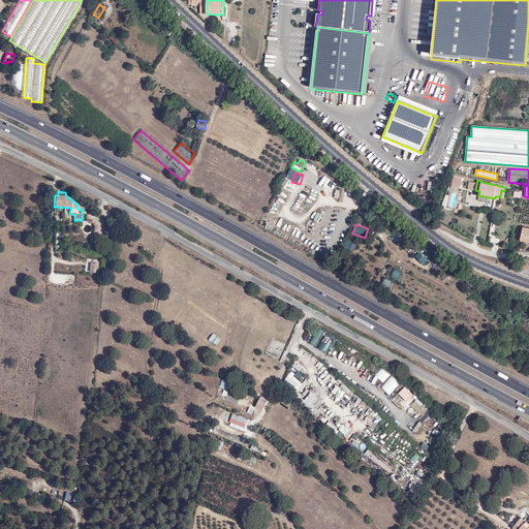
[(425,267),(430,262),(419,252),(415,257),(425,267)]
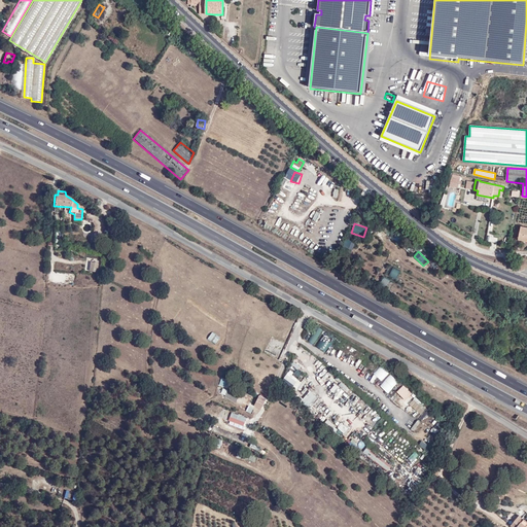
[(99,262),(90,261),(89,271),(98,273),(99,262)]
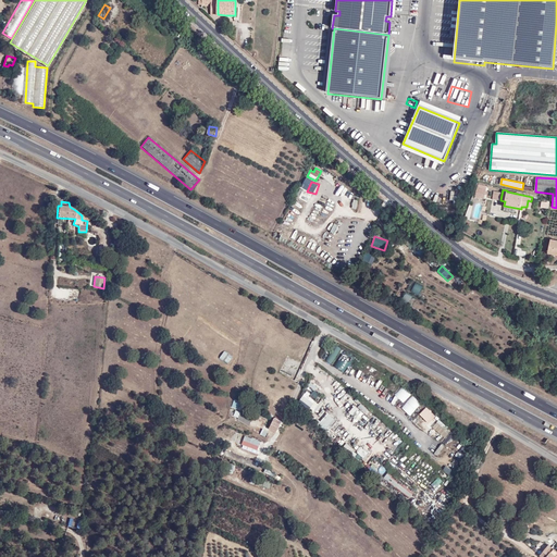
[(415,284),(411,293),(420,295),(422,286),(415,284)]
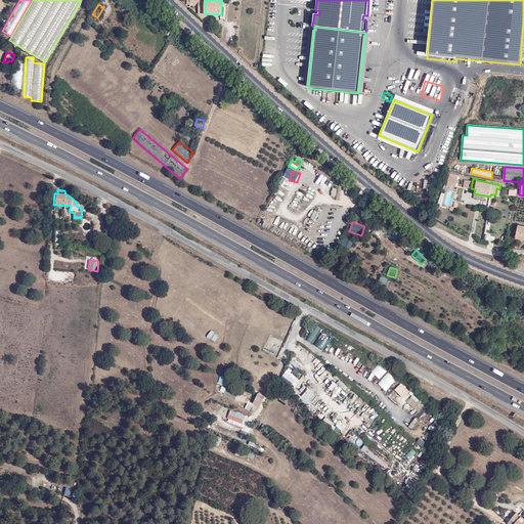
[(67,271),(53,270),(53,281),(66,282),(67,271)]
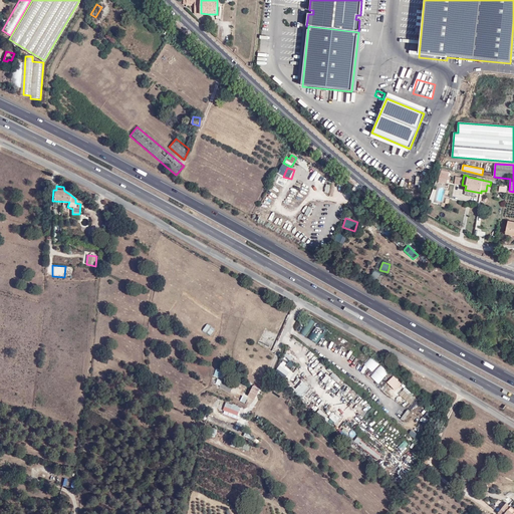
[(301,333),(307,335),(313,320),(307,318),(301,333)]
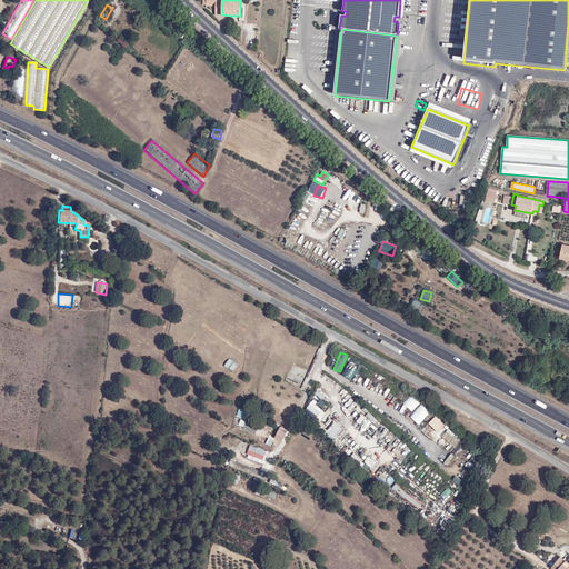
[(351,358),(340,373),(350,381),(361,365),(351,358)]
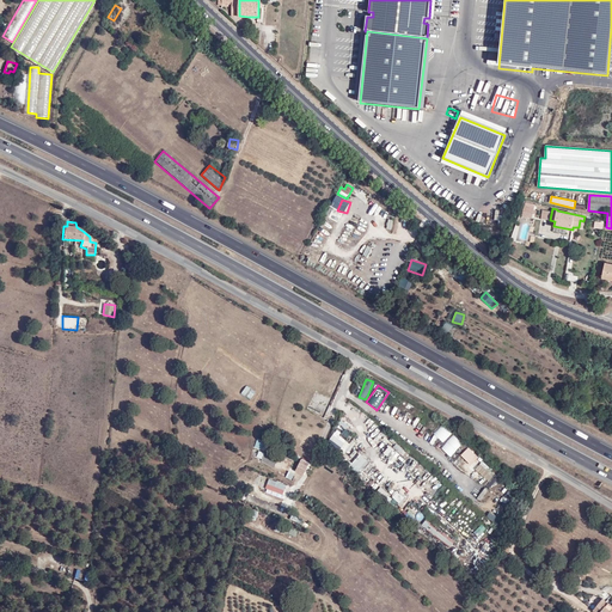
[(246,386),(240,393),(250,401),(255,393),(246,386)]
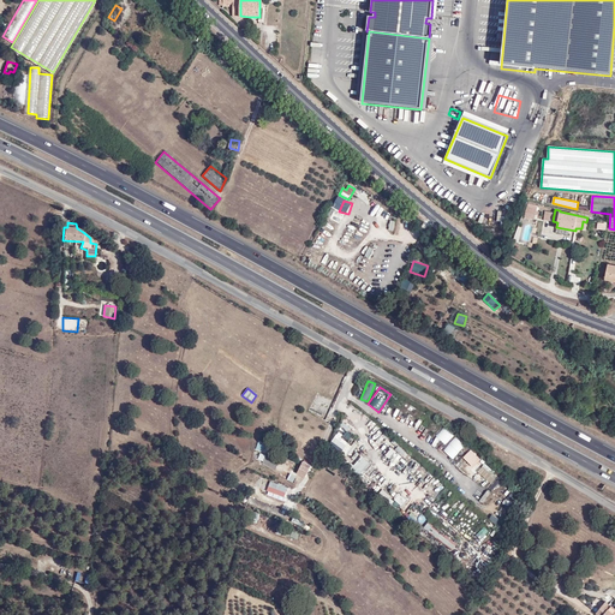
[(347,459),(356,447),(345,439),(346,437),(338,433),(329,446),(347,459)]
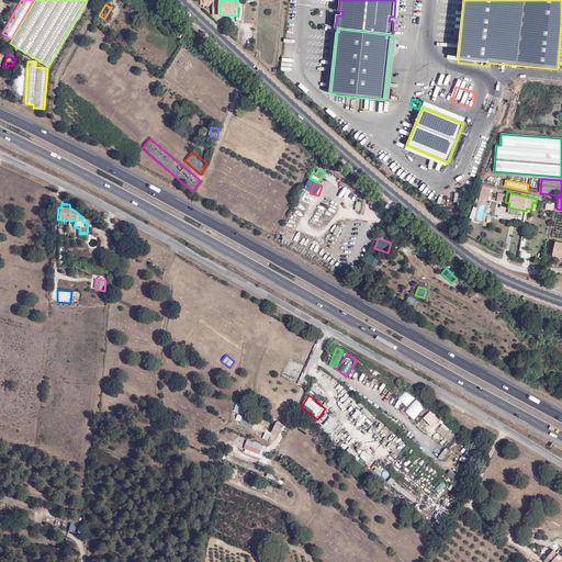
[(414,419),(425,406),(416,398),(405,412),(414,419)]
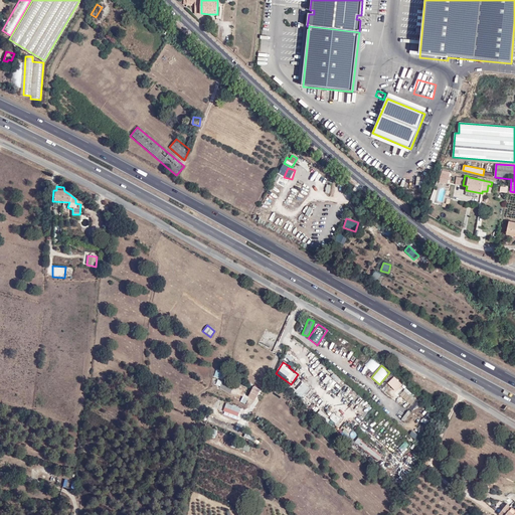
[(322,380),(326,385),(332,379),(328,375),(322,380)]
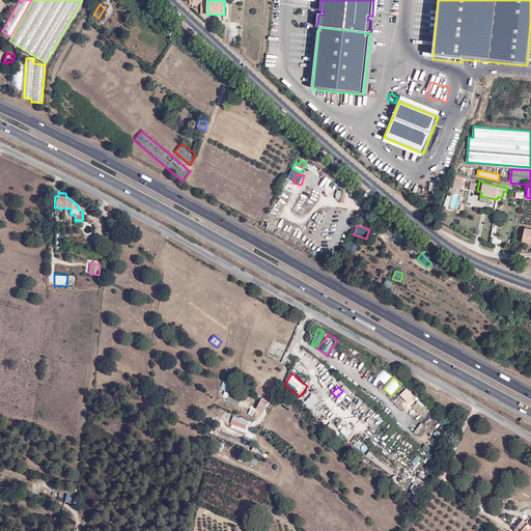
[(399,396),(404,400),(413,392),(407,387),(399,396)]
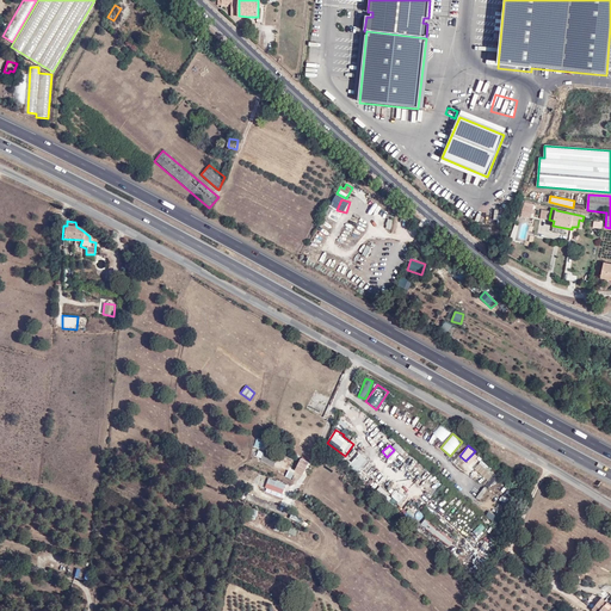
[(264,452),(260,461),(273,467),(277,460),(264,452)]
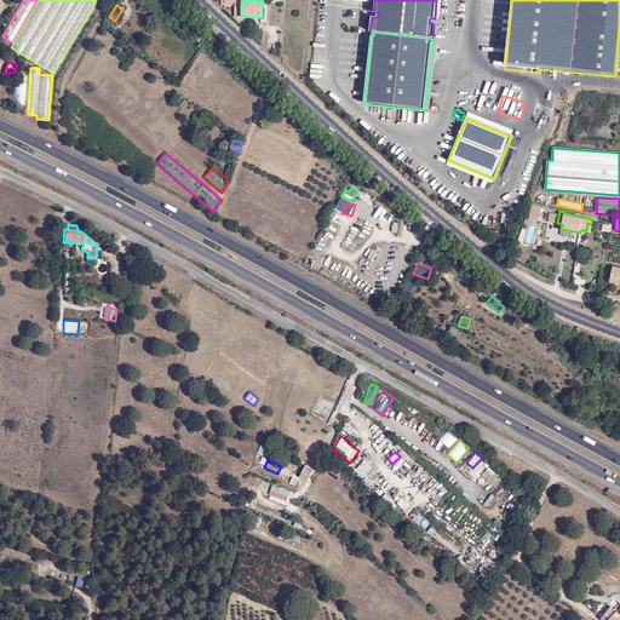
[(365,460),(356,471),(366,478),(374,468),(365,460)]
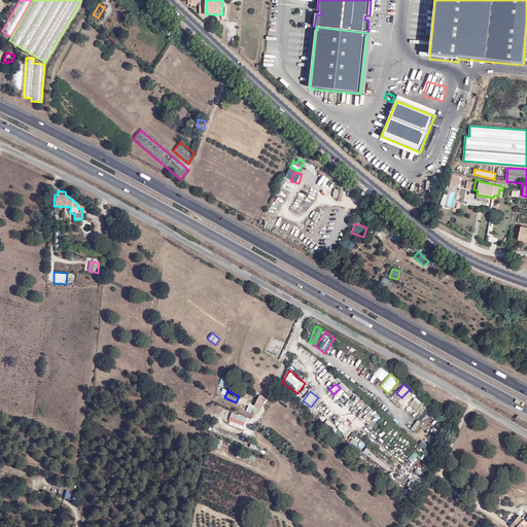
[(267,399),(260,395),(254,406),(261,410),(267,399)]
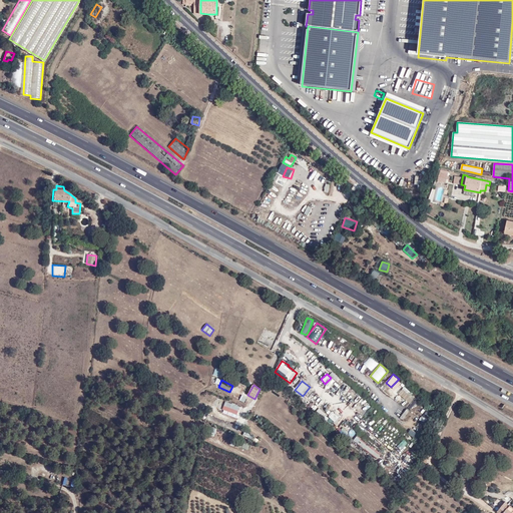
[(394,400),(413,408),(417,398),(398,389),(394,400)]
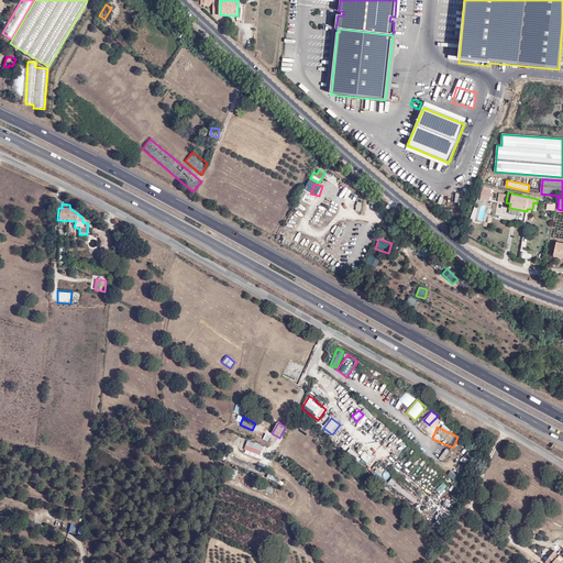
[(247,442),(244,452),(263,457),(266,448),(247,442)]
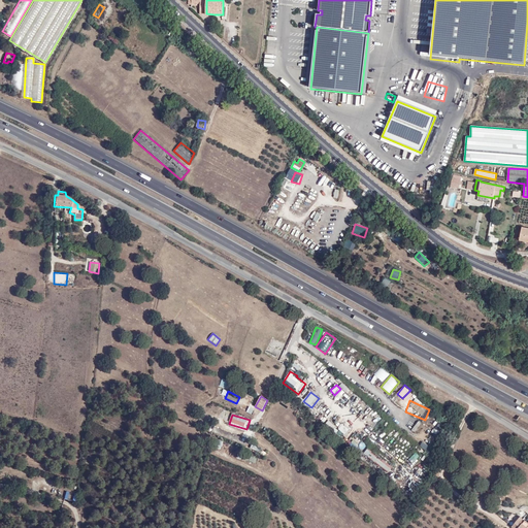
[(332,431),(336,427),(329,421),(326,424),(332,431)]
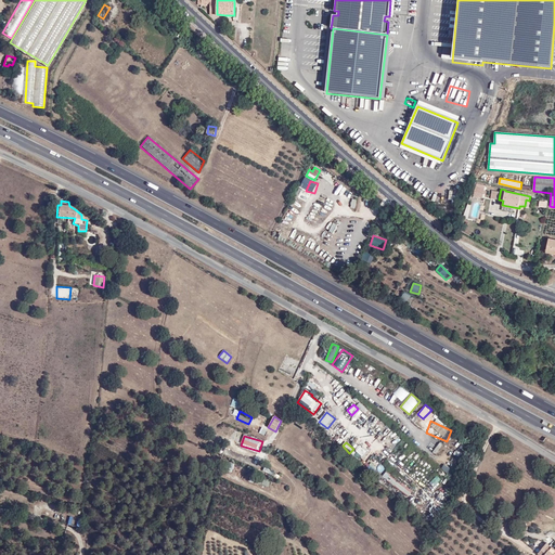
[(436,454),(442,446),(440,443),(433,451),(436,454)]
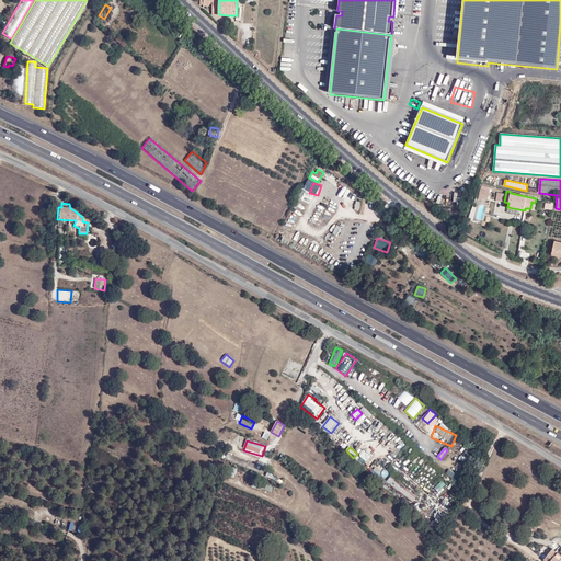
[(367,465),(374,457),(367,451),(361,459),(367,465)]
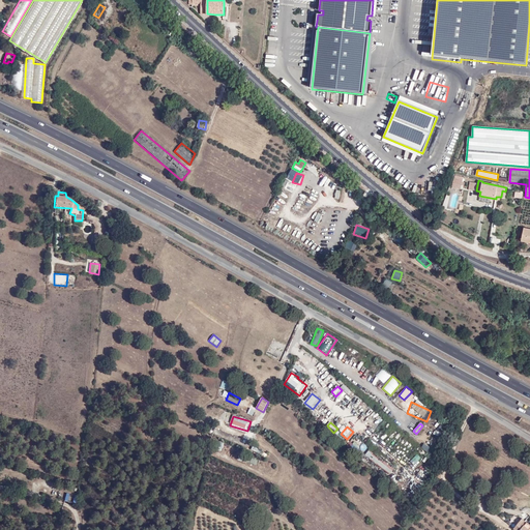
[(353,451),(356,447),(350,442),(347,445),(353,451)]
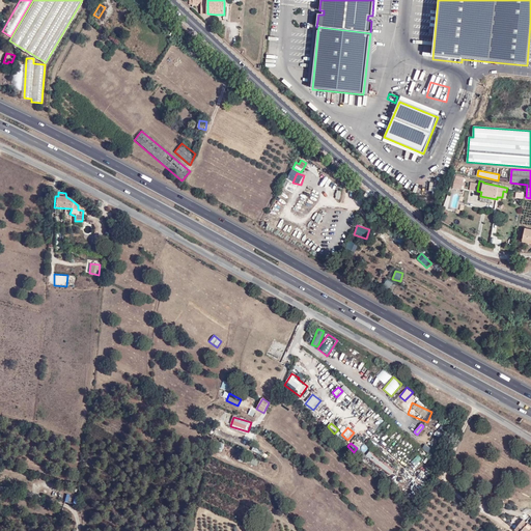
[(372,453),(369,457),(390,476),(394,471),(372,453)]
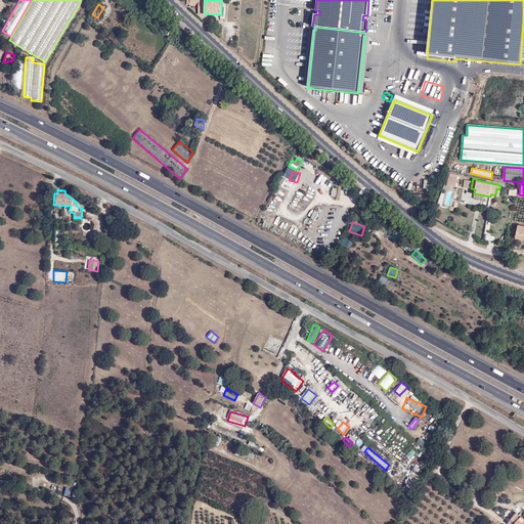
[(408,461),(417,453),(412,449),(405,456),(408,461)]
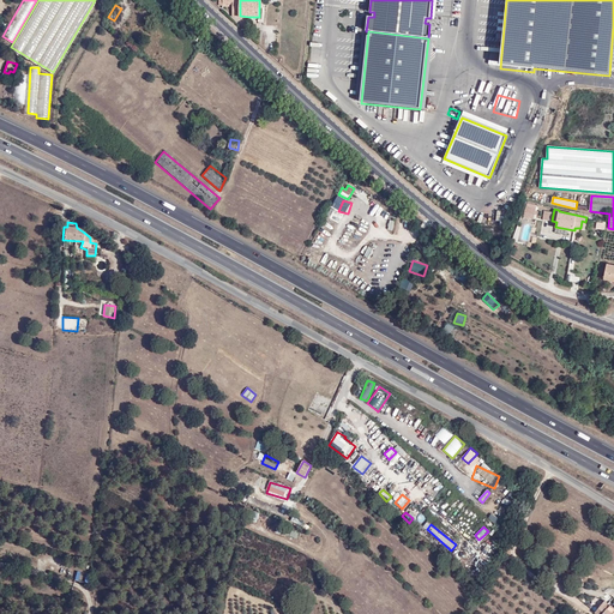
[(613,613),(613,608),(605,600),(595,612),(597,613),(613,613)]
